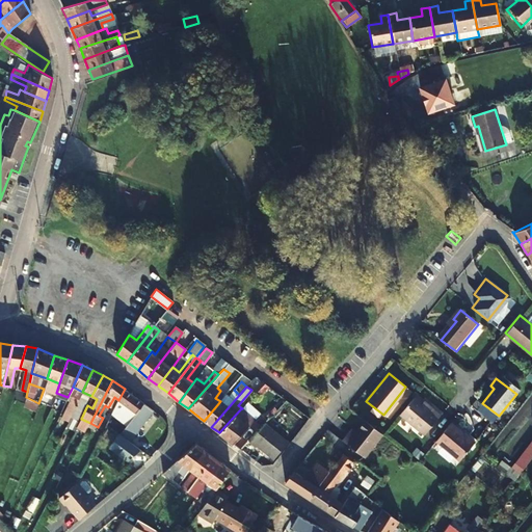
[(38,403),(51,408),(54,398),(56,394),(44,389),(38,403)]
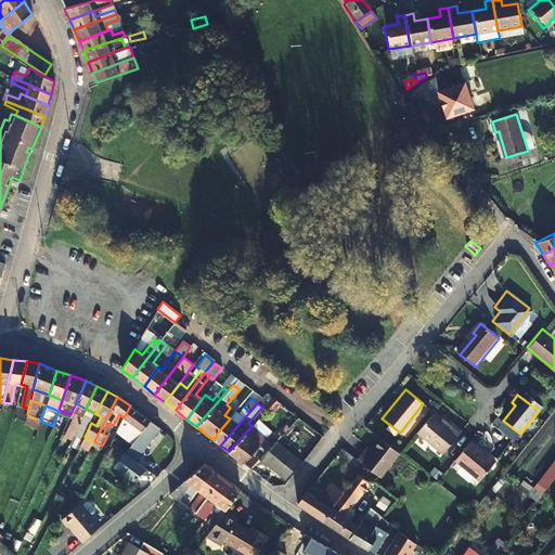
[(124,417),(110,442),(133,460),(158,427),(130,405),(124,417)]
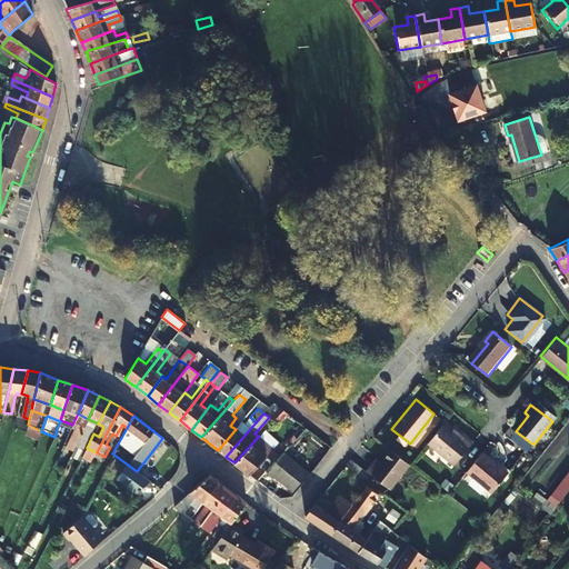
[(236,429),(218,450),(226,457),(256,422),(250,417),(245,425),(241,421),(236,429)]
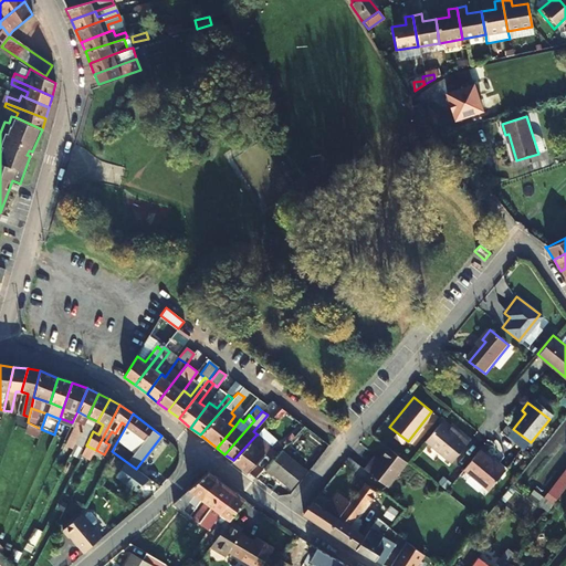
[(75,442),(84,423),(77,420),(69,439),(75,442)]
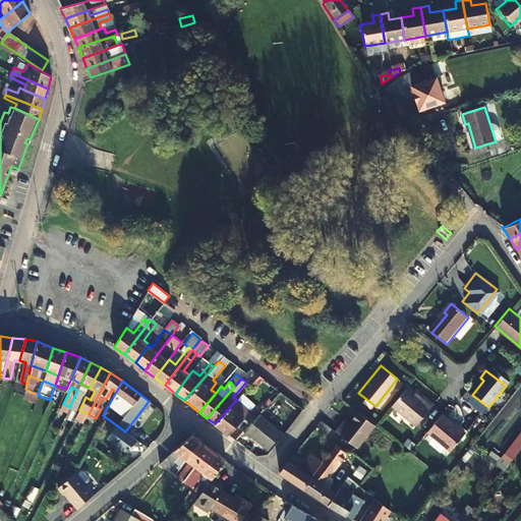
[(405,389),(391,406),(414,425),(429,406),(418,396),(416,398),(405,389)]
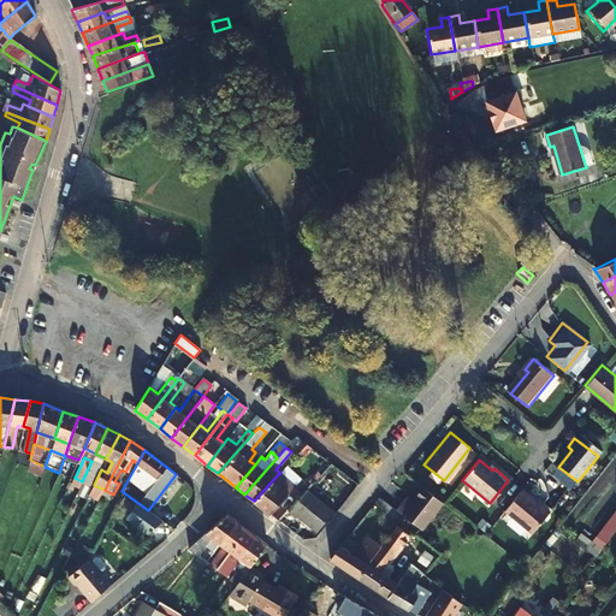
[(70,478),(76,466),(63,461),(59,473),(70,478)]
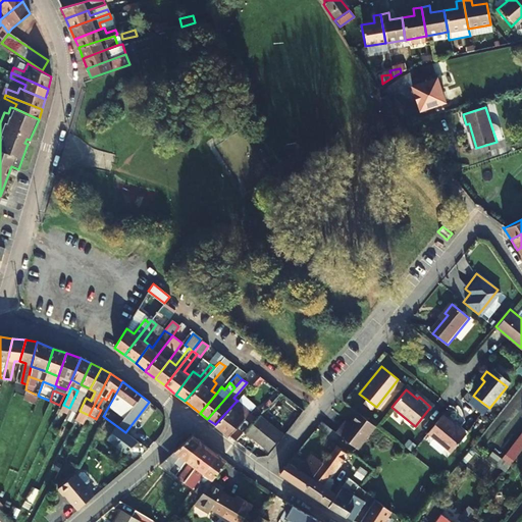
[(77,390),(69,408),(73,411),(84,394),(77,390)]
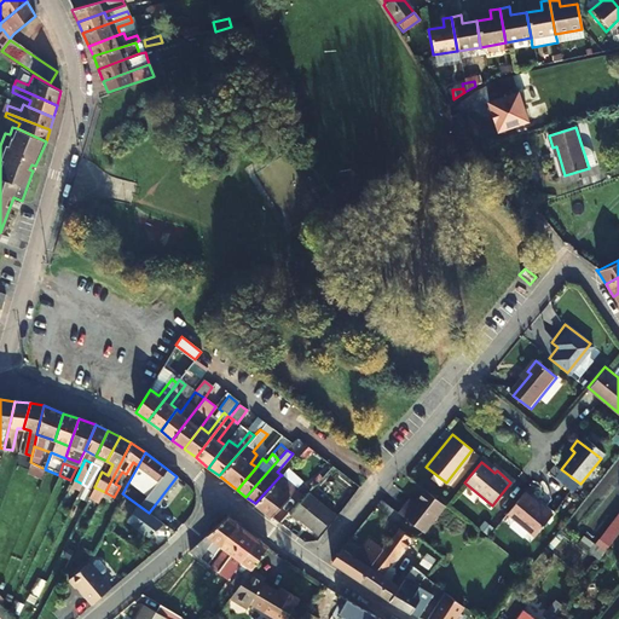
[(282,475),(281,475),(295,489),(301,481),(288,468),(282,475)]
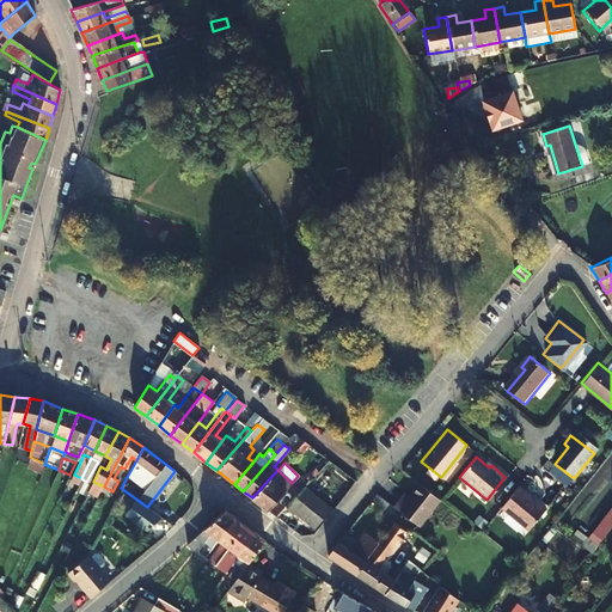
[(252,497),(276,516),(289,502),(281,495),(292,483),(277,470),(252,497)]
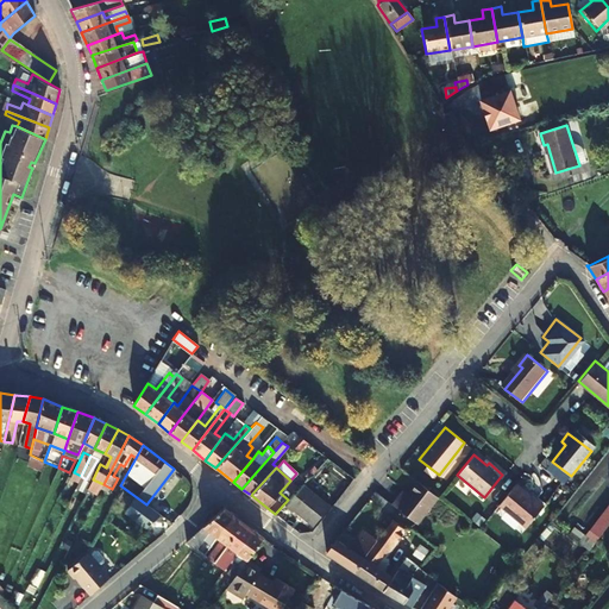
[(438,497),(418,482),(407,495),(402,491),(391,504),(401,510),(418,523),(438,497)]
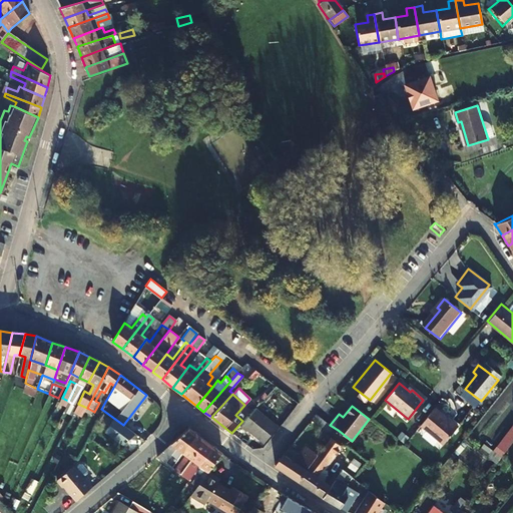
[(277,426),(254,408),(239,427),(245,432),(246,430),(264,443),(277,426)]
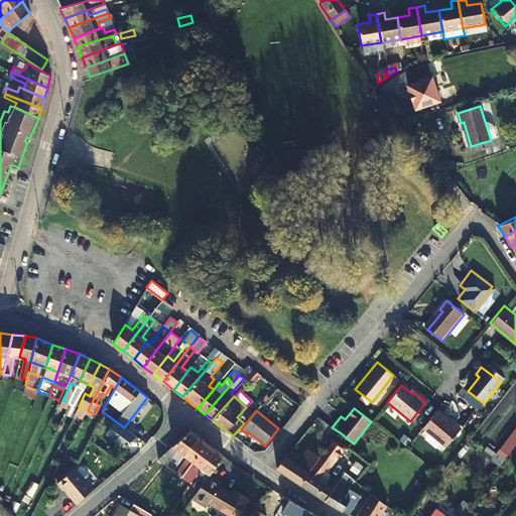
[(460,430),(436,411),(422,428),(445,446),(460,430)]
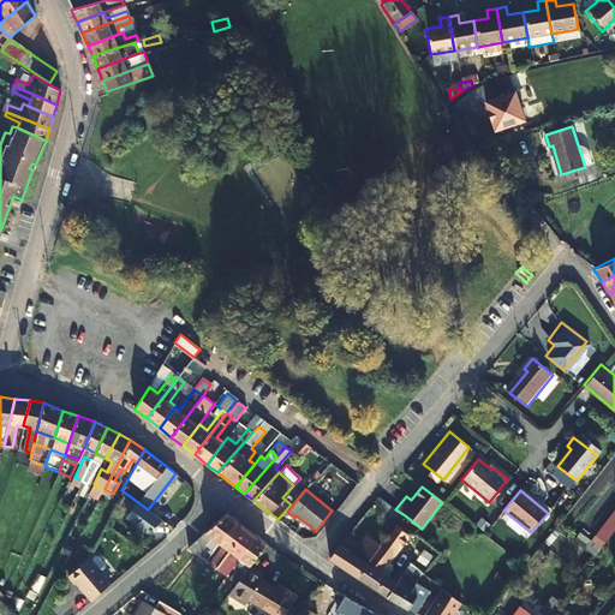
[(215,538),(219,542),(233,521),(234,520),(225,513),(186,547),(198,554),(215,538)]
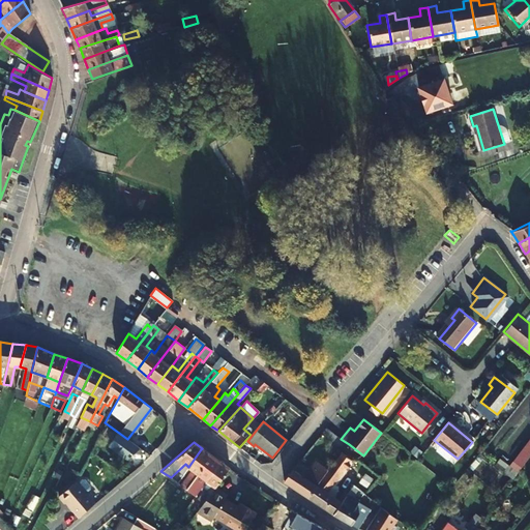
[(201,449),(188,467),(194,471),(182,487),(185,489),(210,457),(211,454),(202,448),(201,449)]
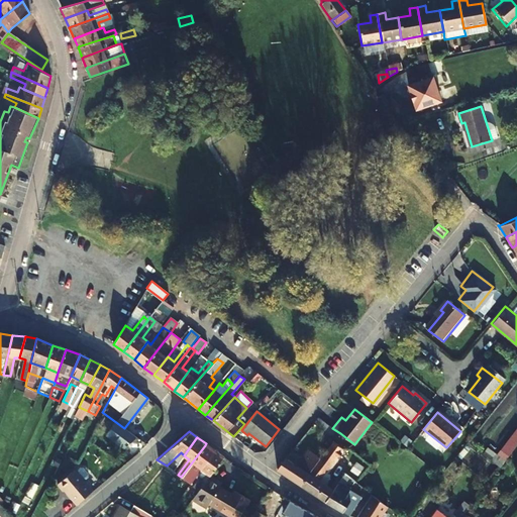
[(407,450),(411,445),(404,439),(400,444),(407,450)]
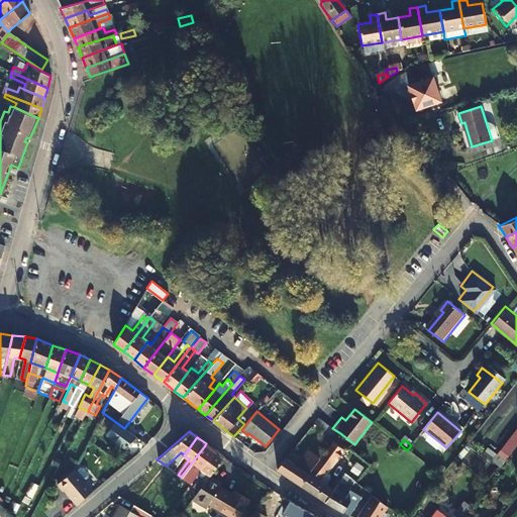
[(325,501),(333,489),(318,479),(340,450),(339,449),(341,446),(340,445),(334,441),(320,458),(309,474),(301,486),(325,501)]
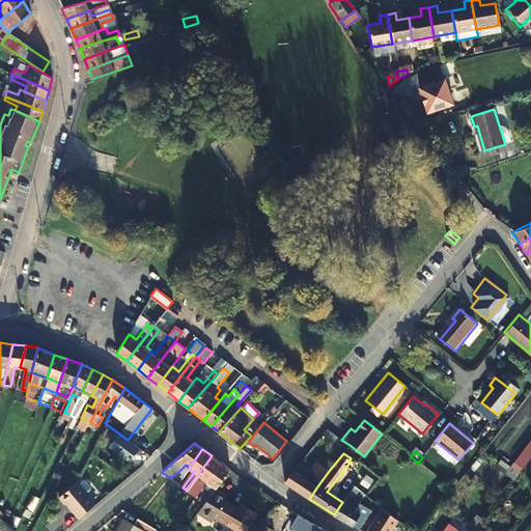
[(201,486),(205,480),(219,464),(220,463),(212,455),(211,457),(186,490),(189,492),(196,482),(201,486)]
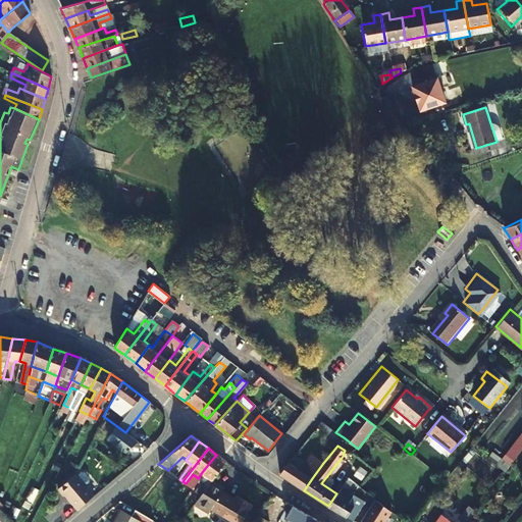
[(312,478),(323,463),(311,454),(299,469),(288,462),(278,473),(304,490),(312,478)]
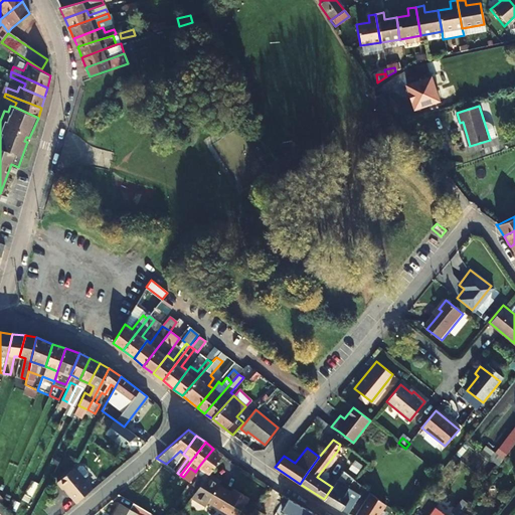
[(200,485),(209,473),(222,456),(213,449),(212,450),(199,466),(204,470),(195,482),(200,485)]
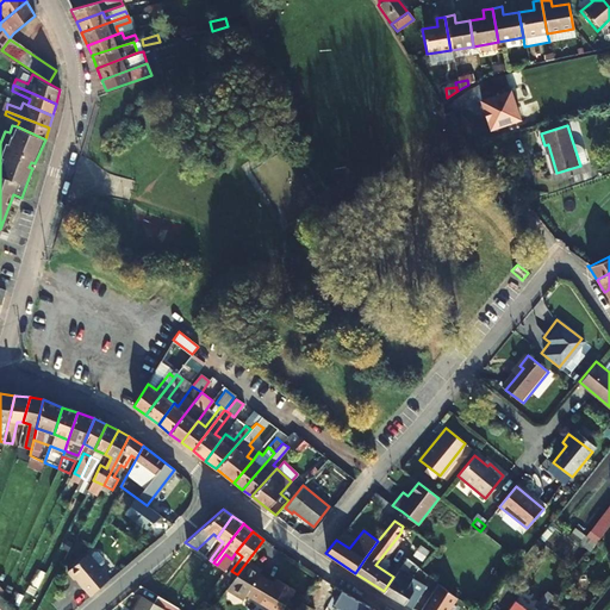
[(590,549),(593,543),(587,537),(583,543),(590,549)]
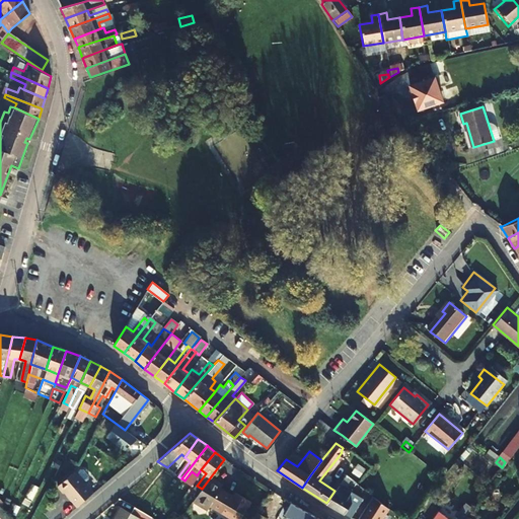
[(173,472),(178,465),(174,462),(169,469),(173,472)]
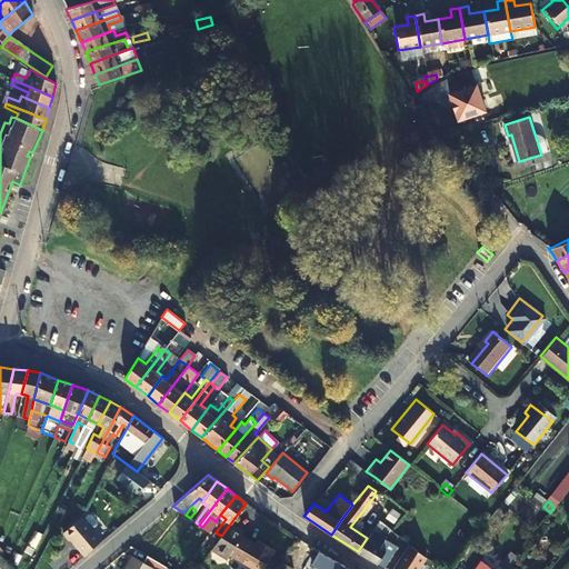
[(163,516),(165,517),(170,521),(177,513),(171,508),(163,516)]
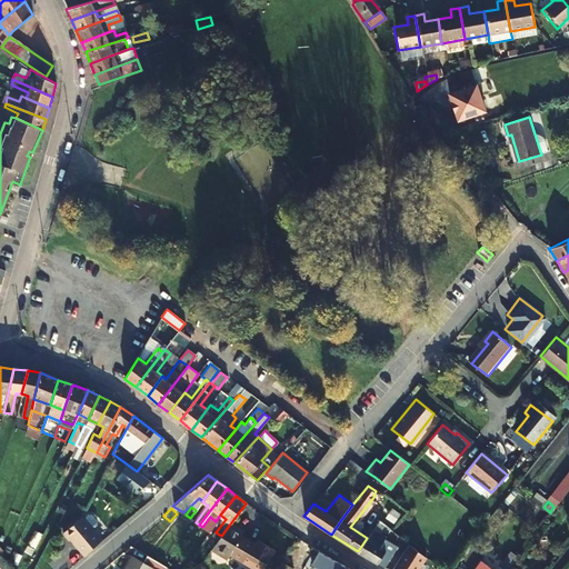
[(77,549),(83,556),(101,540),(81,516),(61,532),(68,540),(69,539),(72,542),(71,543),(76,550),(77,549)]
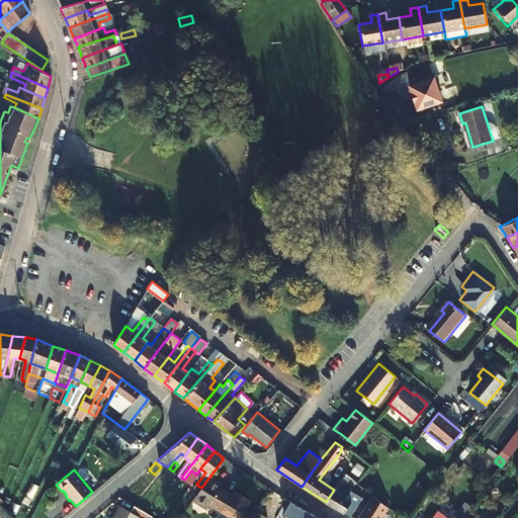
[(326,502),(350,517),(361,498),(350,491),(350,492),(347,490),(346,485),(350,478),(345,473),(334,490),(326,502)]
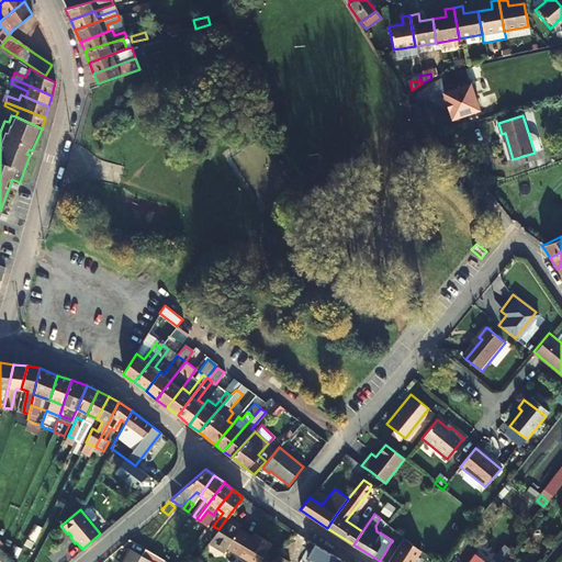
[(240,525),(228,516),(218,529),(210,541),(224,551),(226,546),(250,561),(258,561),(270,544),(256,535),(253,539),(237,529),(240,525)]
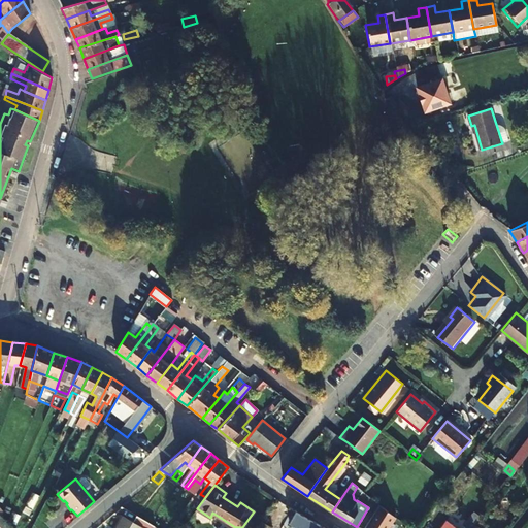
[(387,527),(395,517),(378,504),(378,505),(371,516),(363,527),(387,527)]
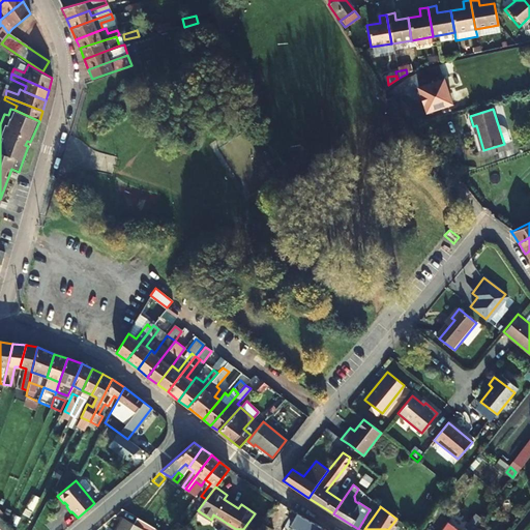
[(321,527),(296,513),(290,525),(299,529),(318,529),(320,528),(321,527)]
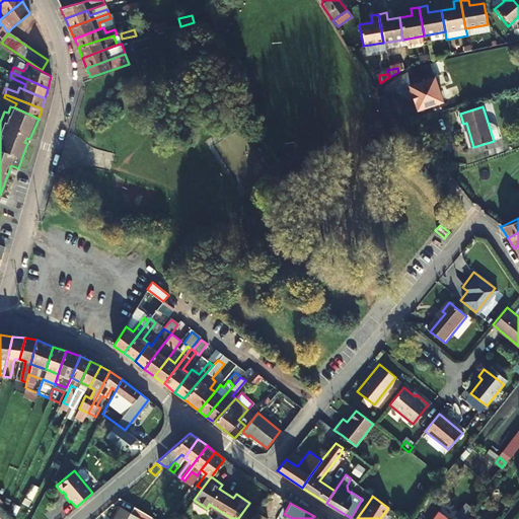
[(122,507),(114,518),(138,518),(140,517),(142,518),(149,518),(152,515),(135,505),(131,512),(122,507)]
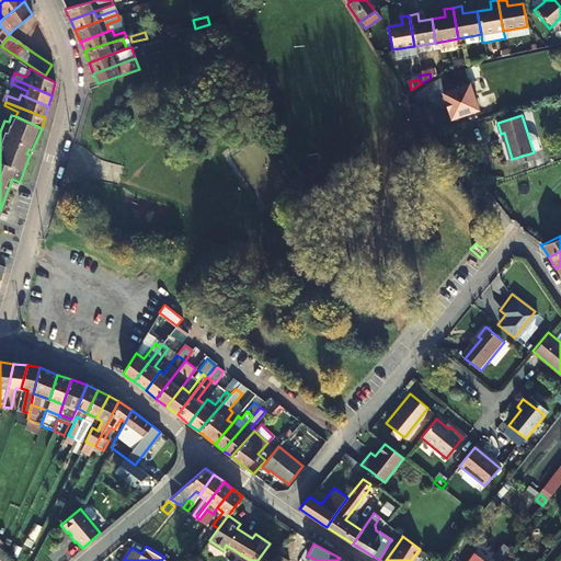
[(493,560),(497,560),(506,551),(499,546),(489,557),(493,560)]
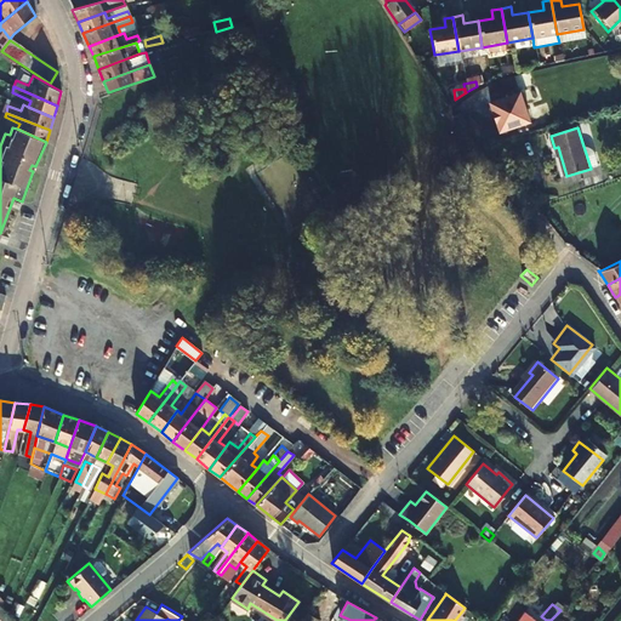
[(13,620),(0,607),(0,620),(13,620)]
